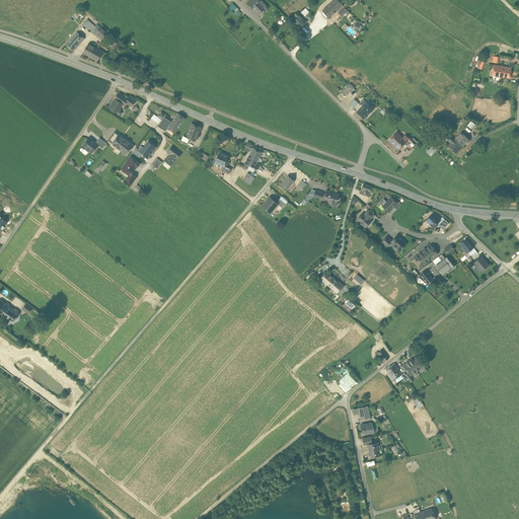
[(248,0),(249,0),(246,3),(253,11),(254,10),(258,15),(263,11),(266,8),(264,5),(265,4),(261,0),(248,0)]
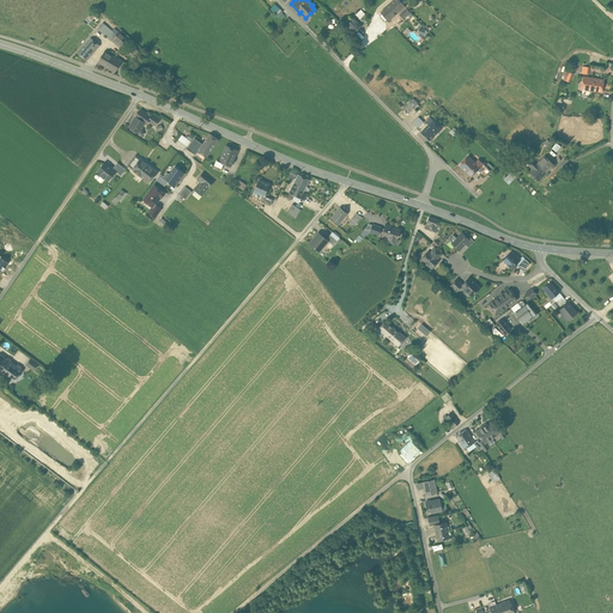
[(399,0),(394,0),(389,4),(398,13),(405,6),(399,0)]
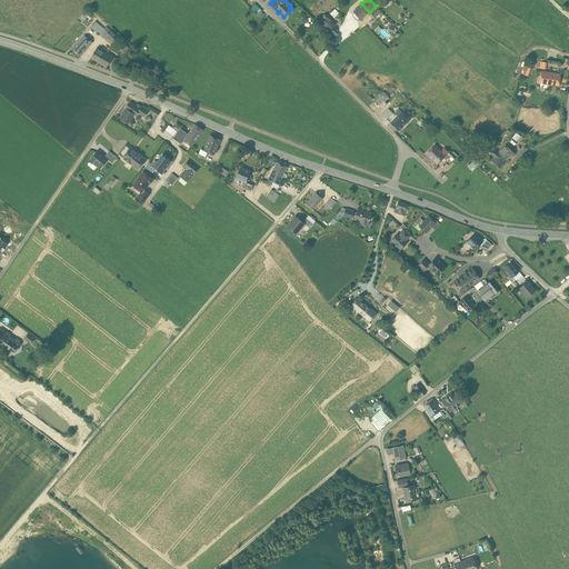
[(258,16),(262,11),(256,3),(250,9),(258,16)]
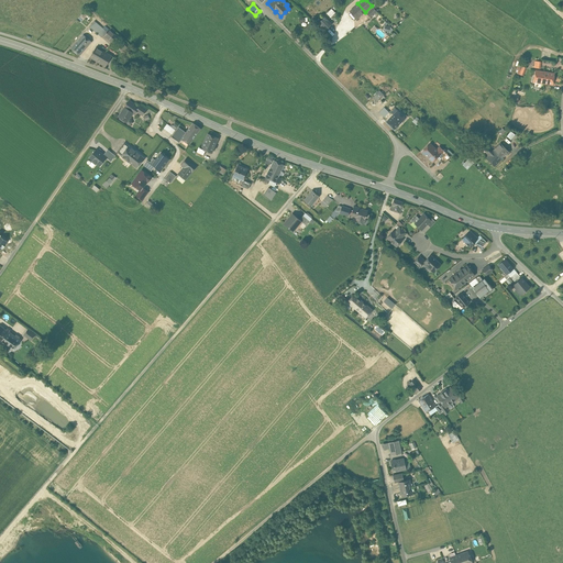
[(357,3),(350,11),(356,20),(365,12),(357,3)]
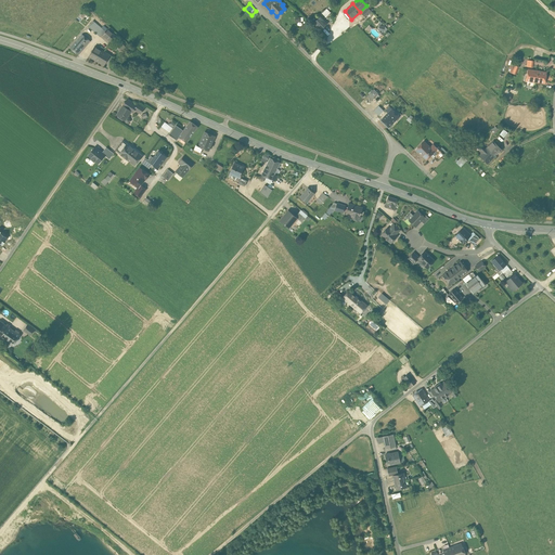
[(369,8),(361,14),(364,17),(371,11),(369,8)]
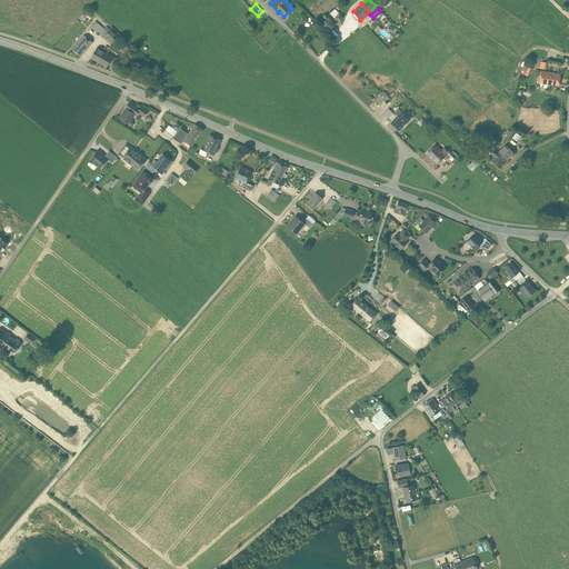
[(329,30),(335,25),(328,18),(322,23),(329,30)]
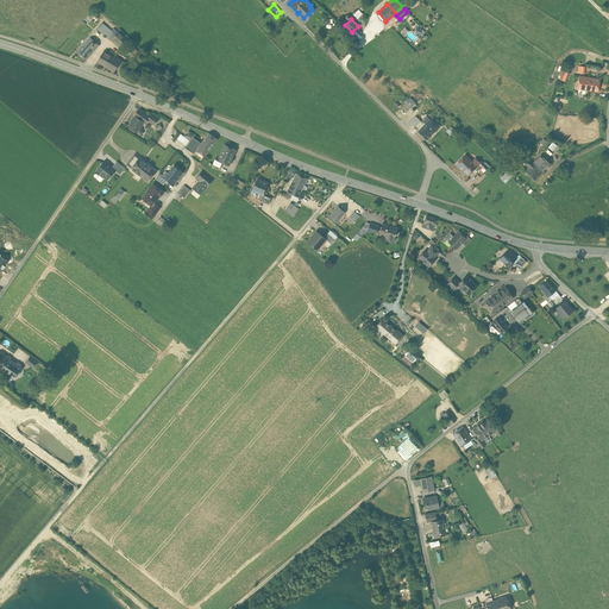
[(115,35),(102,23),(96,29),(110,41),(112,38),(115,35)]
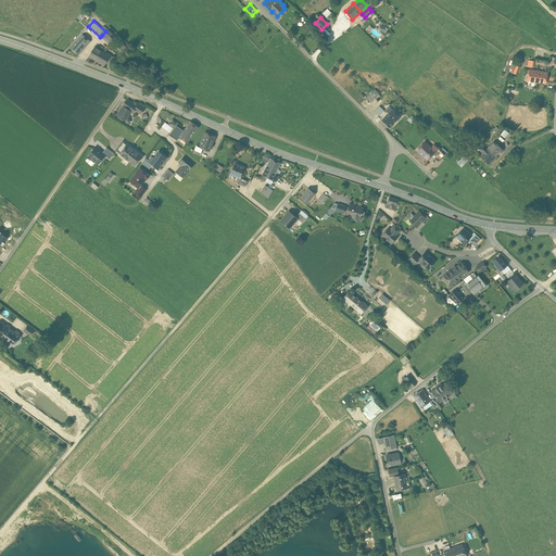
[(312,26),(318,32),(321,29),(315,23),(312,26)]
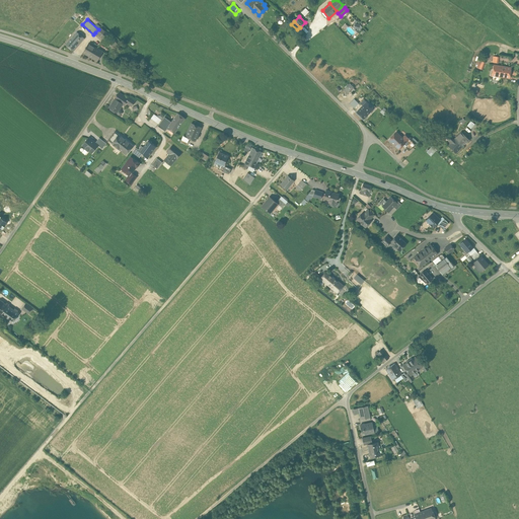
[(107,33),(100,27),(98,29),(95,32),(103,39),(107,33)]
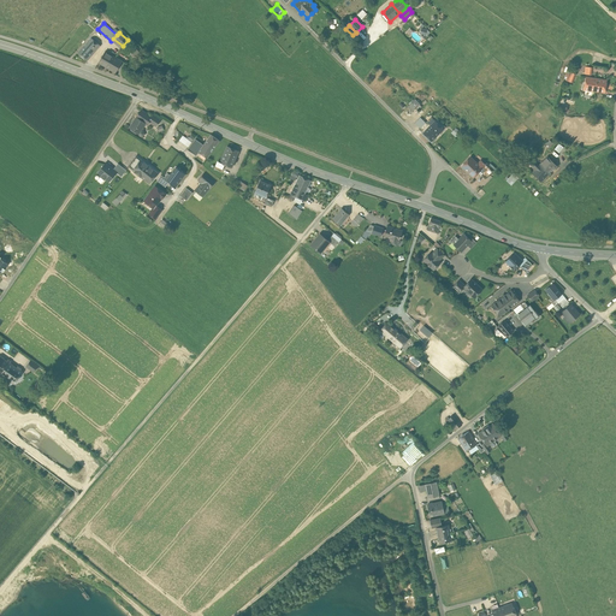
[(90,37),(77,53),(87,61),(100,46),(90,37)]
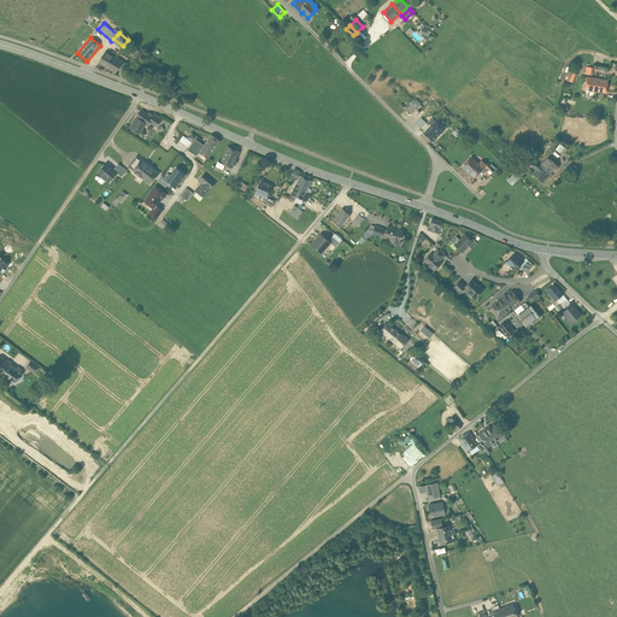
[(122,62),(105,51),(99,63),(116,74),(122,62)]
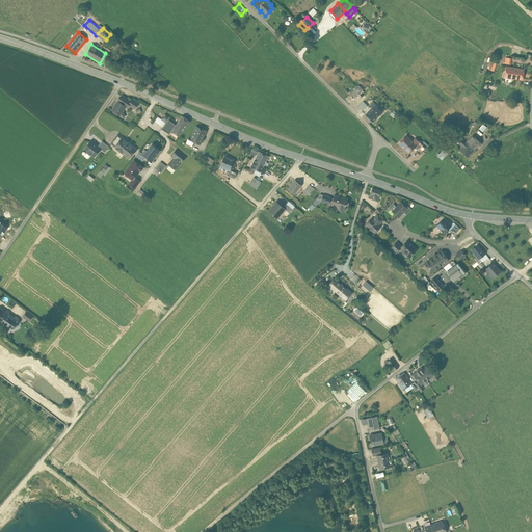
[(524,69),(505,67),(504,78),(523,80),(524,69)]
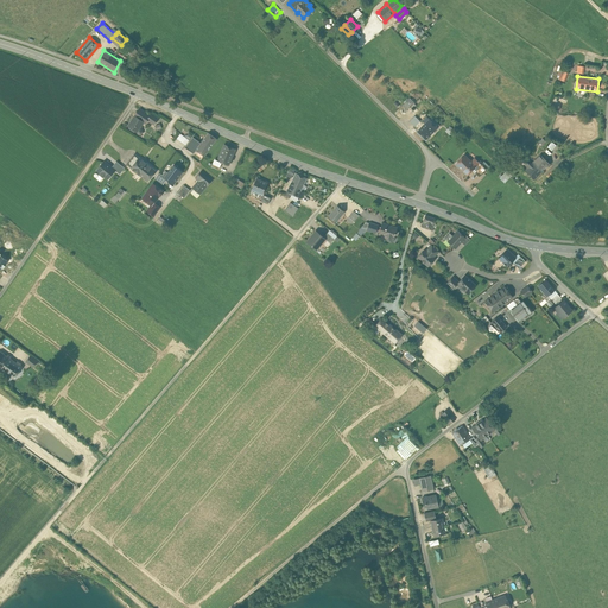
[(404,113),(413,102),(409,97),(398,108),(404,113)]
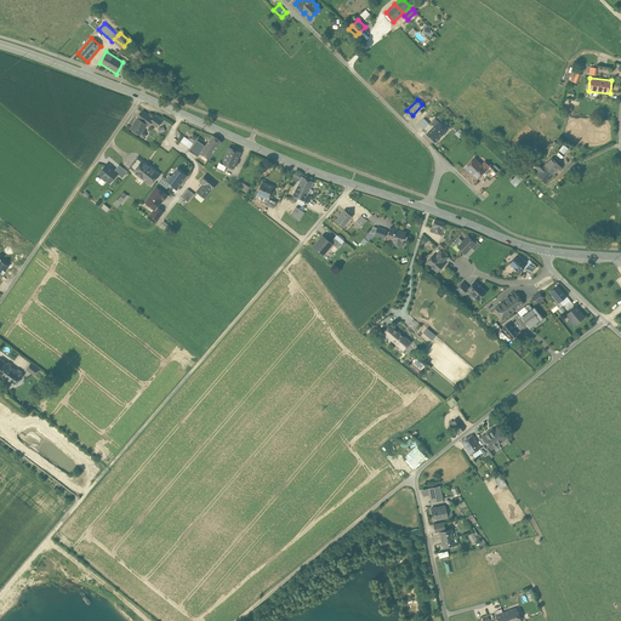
[(153,119),(147,114),(142,121),(147,125),(148,126),(151,123),(158,126),(161,121),(154,117),(153,119)]
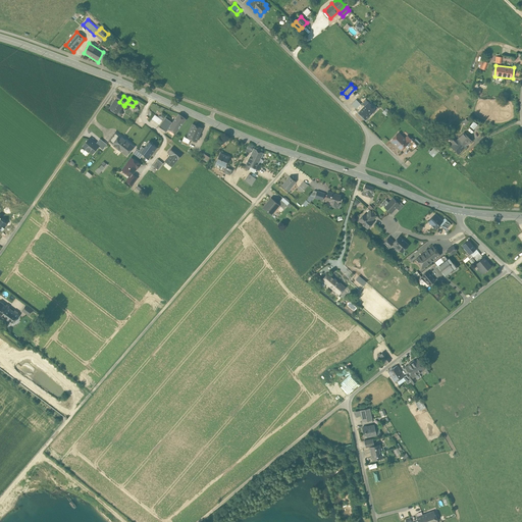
[(356,108),(361,103),(356,99),(352,103),(356,108)]
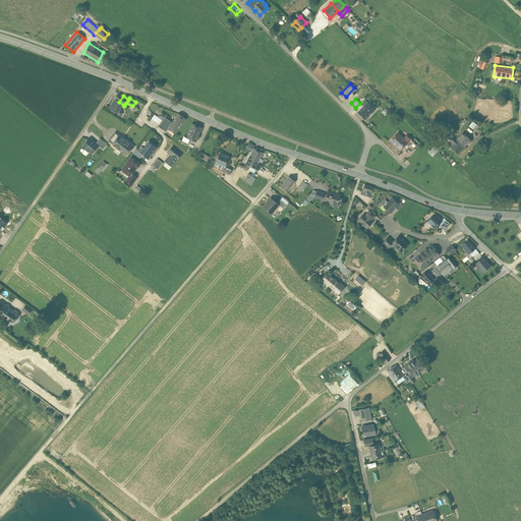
[(116,100),(115,100),(110,108),(111,108),(111,110),(115,112),(116,112),(117,113),(123,105),(119,102),(116,100)]
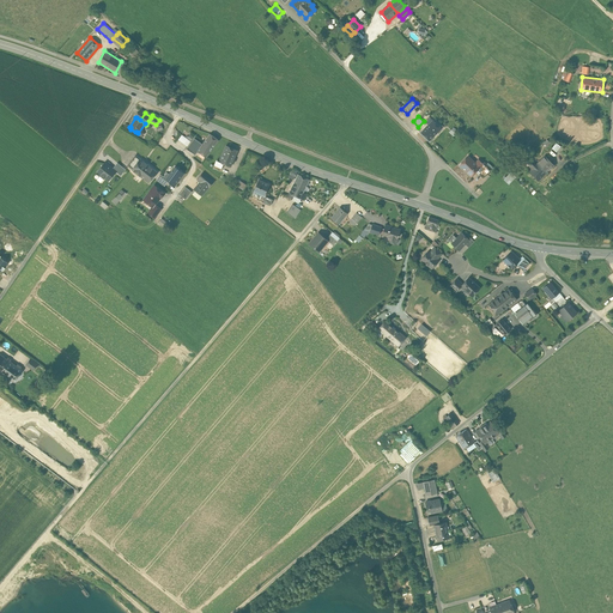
[(443,126),(435,117),(432,120),(442,128),(443,126)]
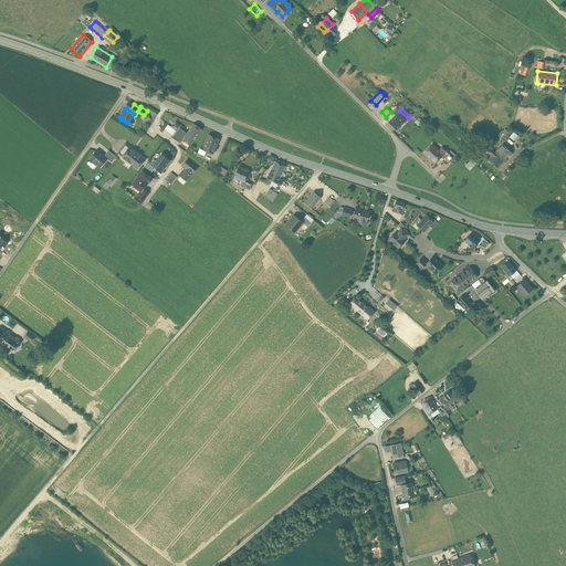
[(408,118),(399,111),(396,115),(389,122),(397,129),(408,118)]
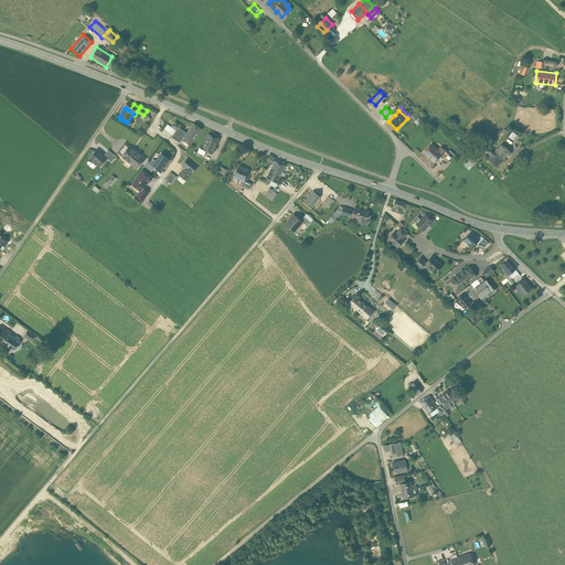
[(418,126),(423,121),(417,117),(414,121),(418,126)]
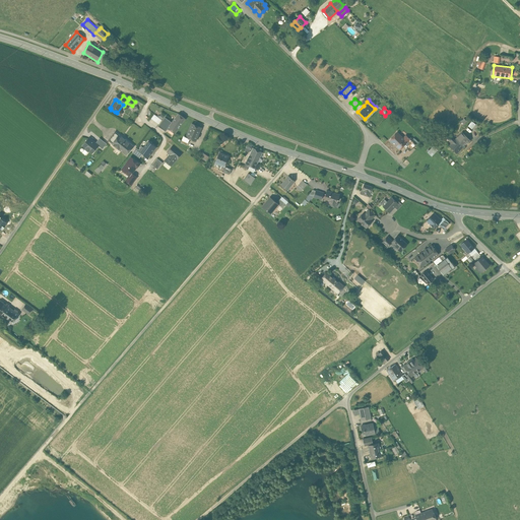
[(158,117),(154,114),(151,118),(158,123),(165,115),(160,113),(158,117)]
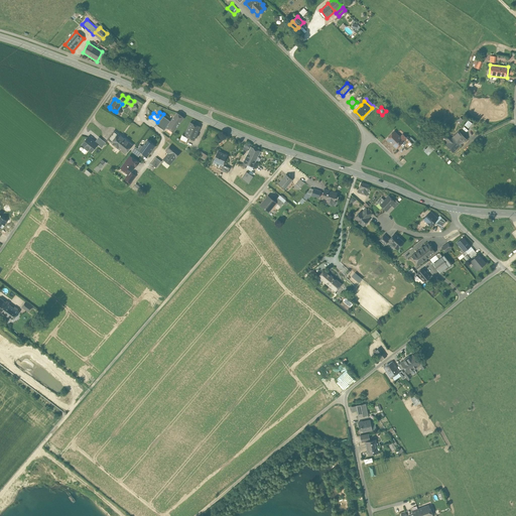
[(183,118),(176,113),(172,119),(178,124),(183,118)]
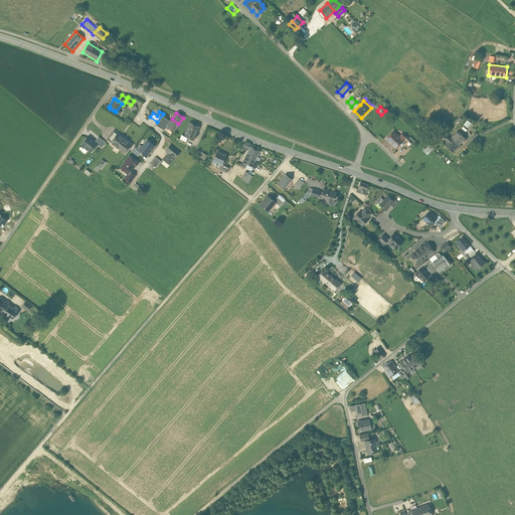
[(169,121),(163,116),(156,125),(163,129),(169,121)]
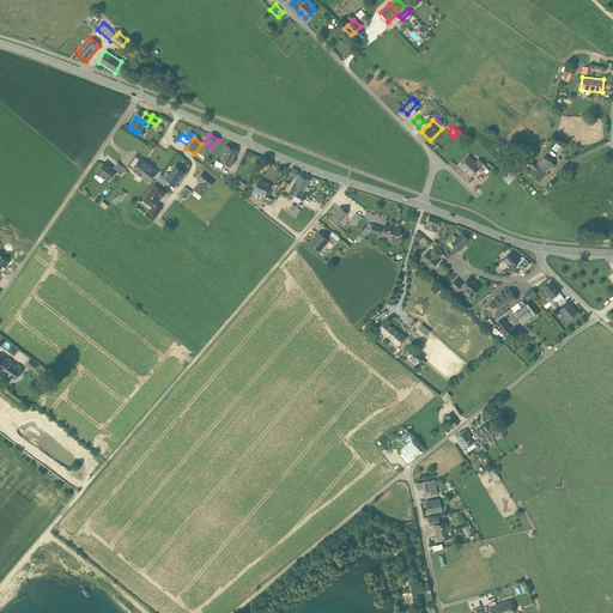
[(212,147),(205,141),(199,149),(207,155),(212,147)]
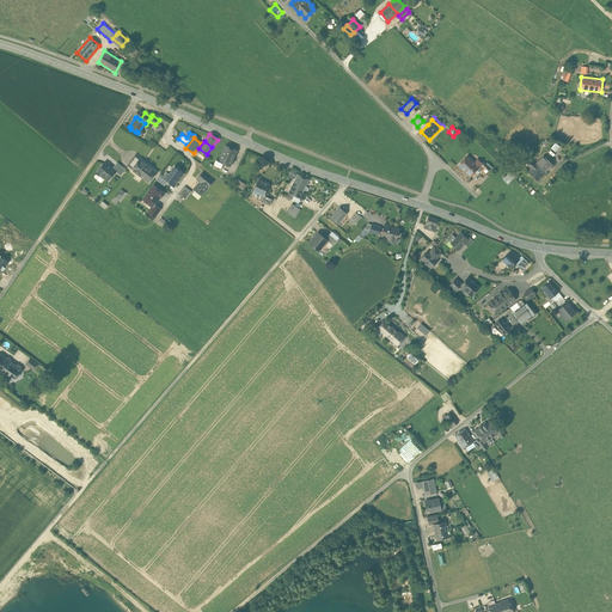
[(237,151),(226,145),(219,161),(224,164),(230,166),(237,151)]
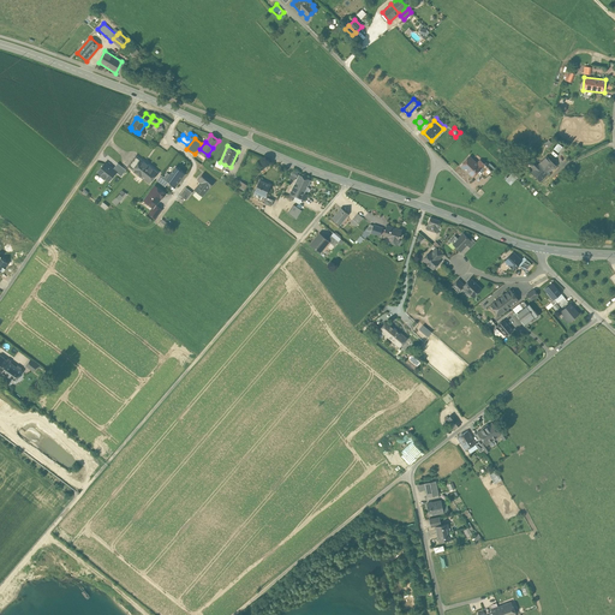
[(136,155),(127,166),(133,171),(142,160),(141,159),(136,155)]
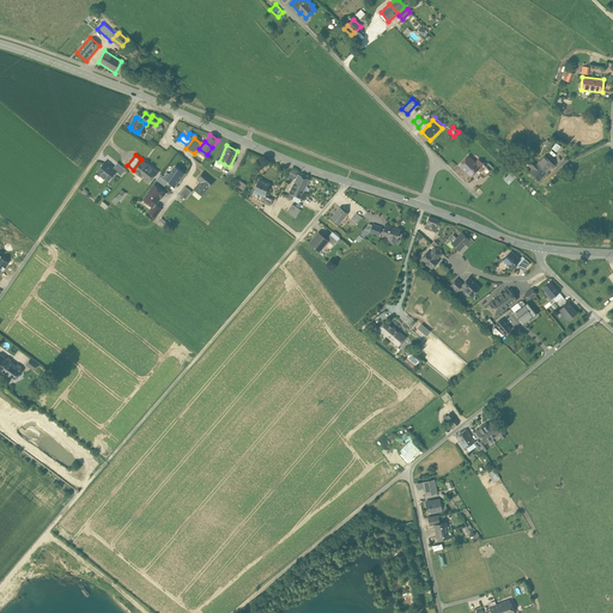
[(475,163),(468,156),(460,165),(471,176),(475,171),(484,164),(483,163),(479,159),(475,163)]
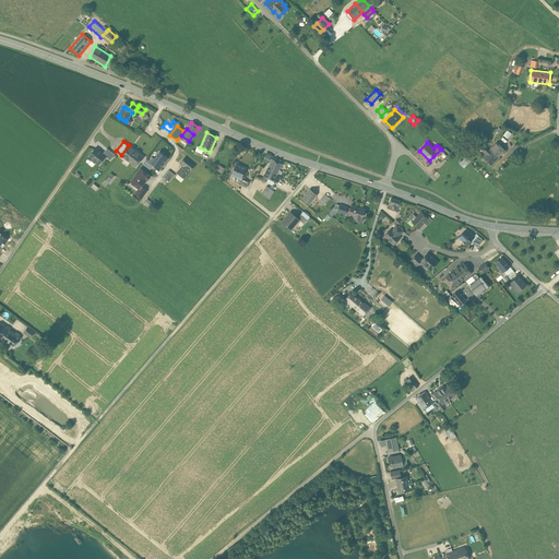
[(476,146),(487,155),(490,151),(480,142),(476,146)]
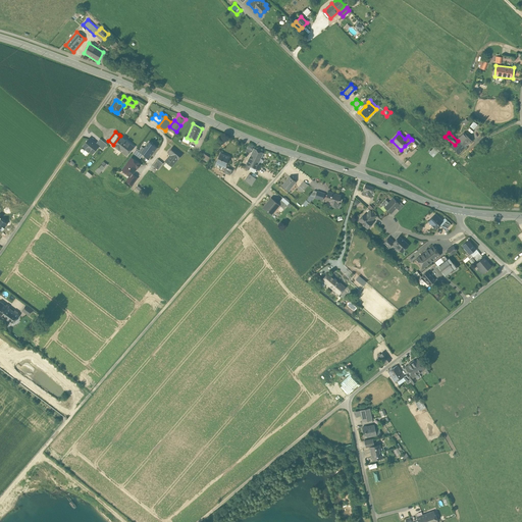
[(464,135),(461,139),(468,145),(471,141),(464,135)]
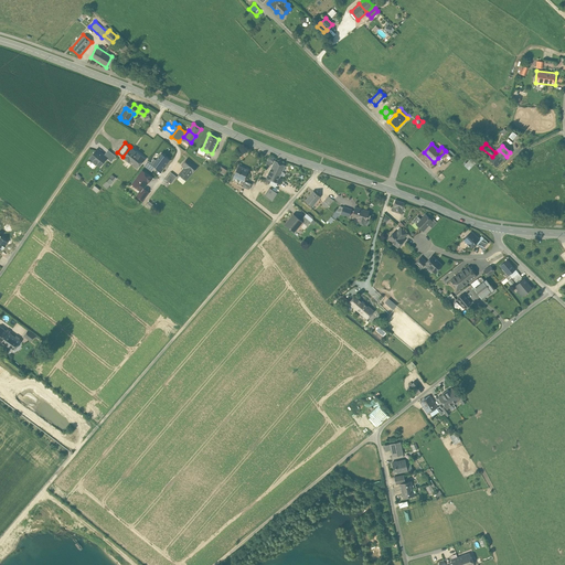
[(145,159),(130,147),(123,157),(137,169),(145,159)]
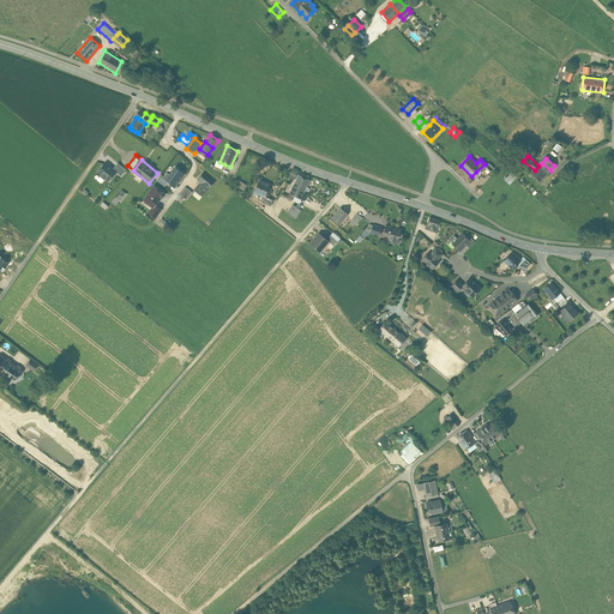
[(224,164),(220,162),(217,161),(214,168),(221,170),(224,164)]
